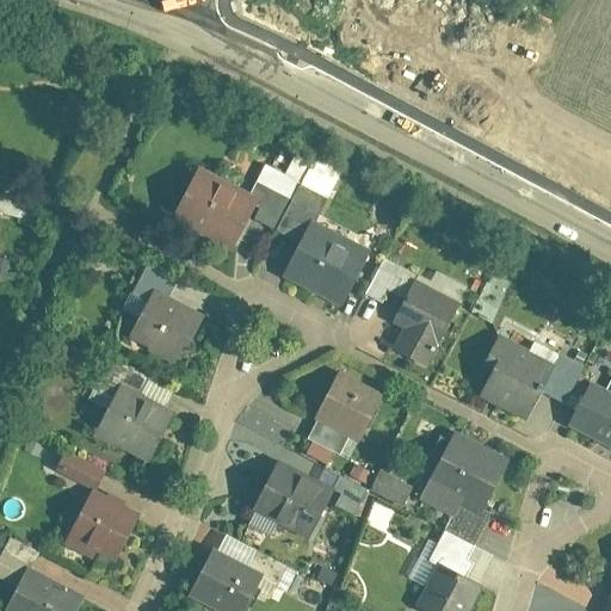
[(258,197),(196,165),(170,215),(233,247),(258,197)]
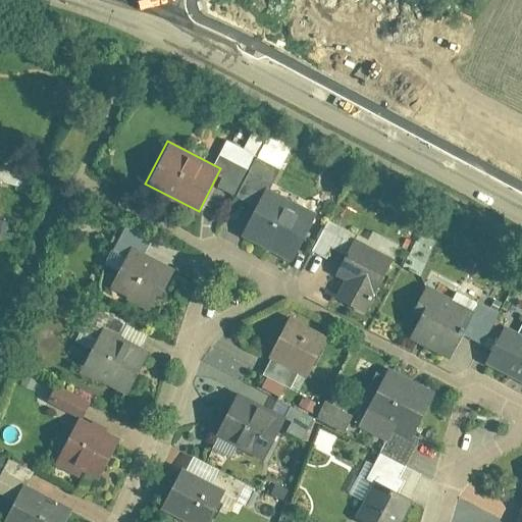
[(243,237),(293,262),(318,213),(267,188),(243,237)]
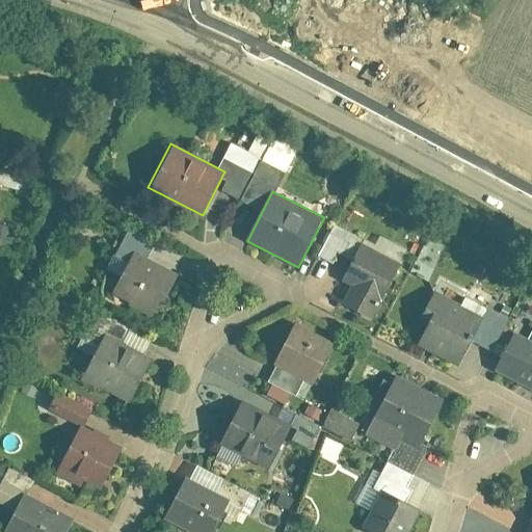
[(374,321),(409,247),(367,224),(339,280),(348,285),(338,306),(374,321)]
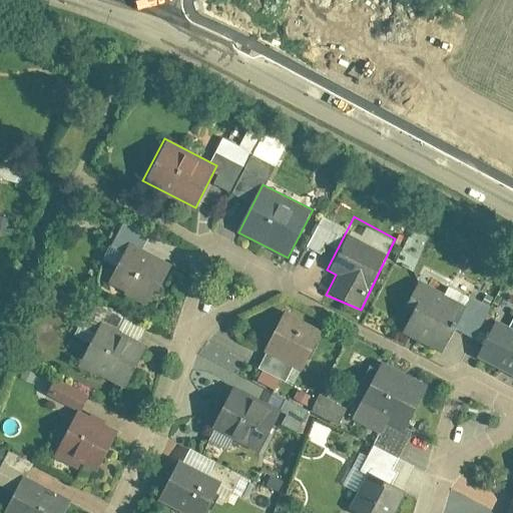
[(165,265),(128,245),(110,283),(146,302),(165,265)]
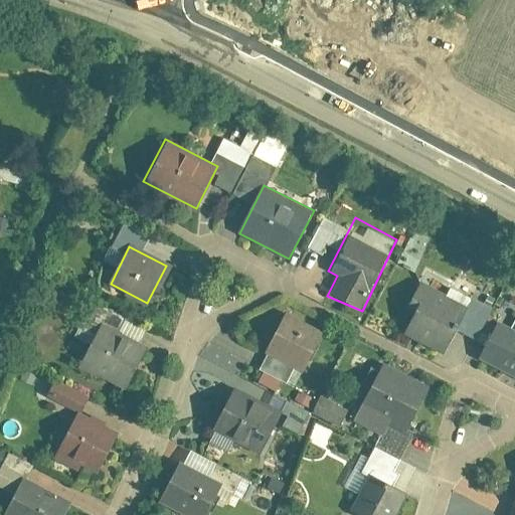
[(420,282),(399,326),(443,349),(466,303),(420,282)]
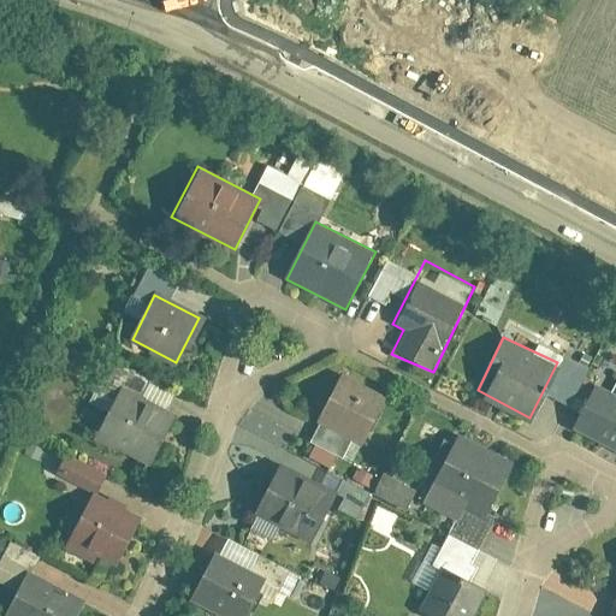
[(615,389),(614,395),(590,384),(567,428),(615,454),(615,389)]
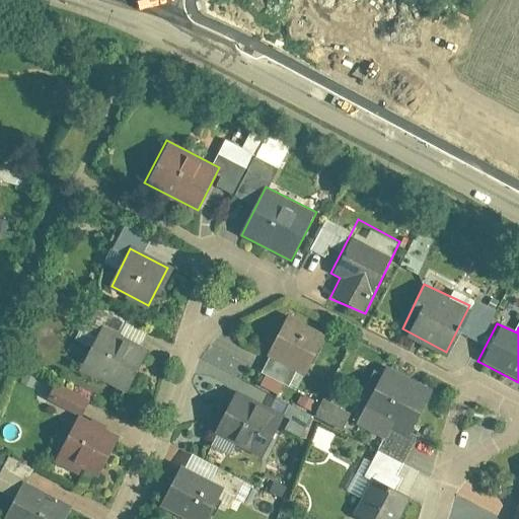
[(145,347),(101,325),(79,370),(122,391),(145,347)]
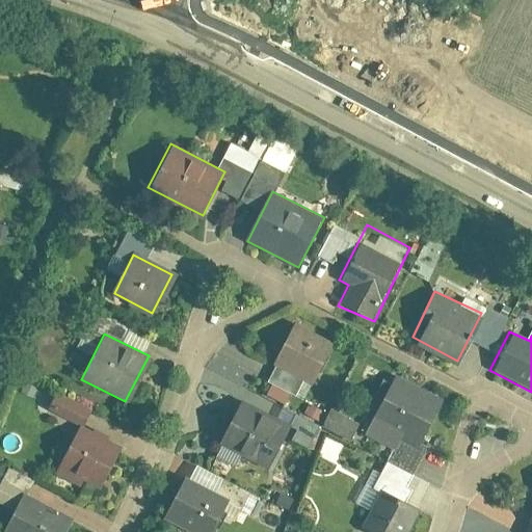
[(266,380),(307,400),(333,353),(289,334),(266,380)]
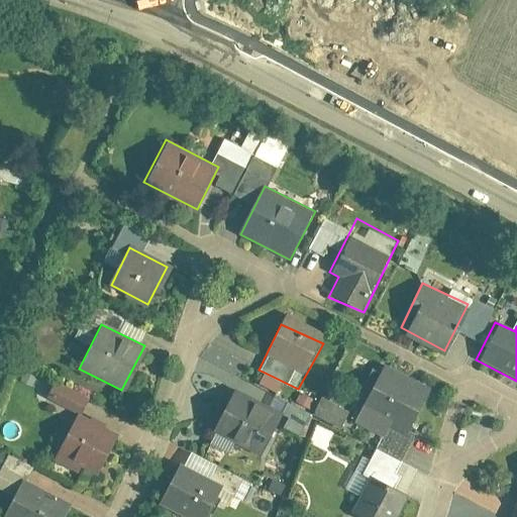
[(432,395),(377,369),(352,411),(409,439),(432,395)]
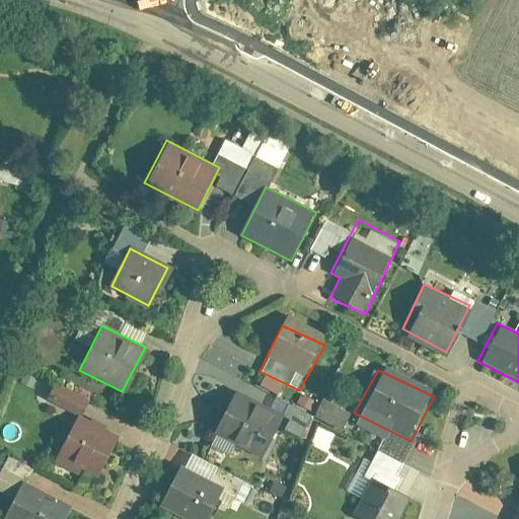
[(214,431),(264,455),(285,419),(234,392),(214,431)]
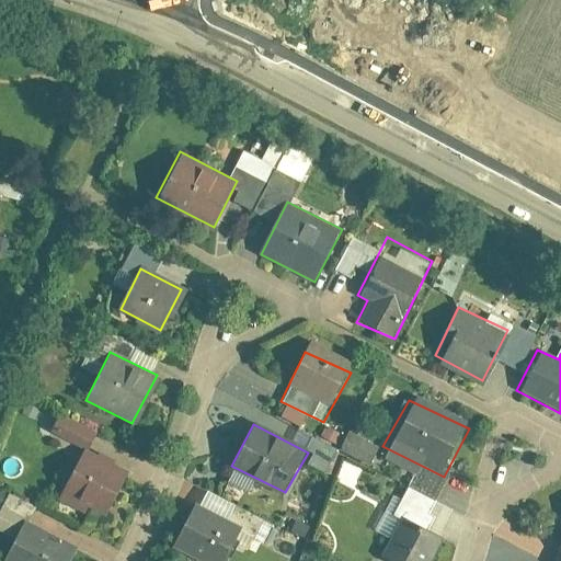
[(100,523),(126,472),(84,451),(57,500),(100,523)]
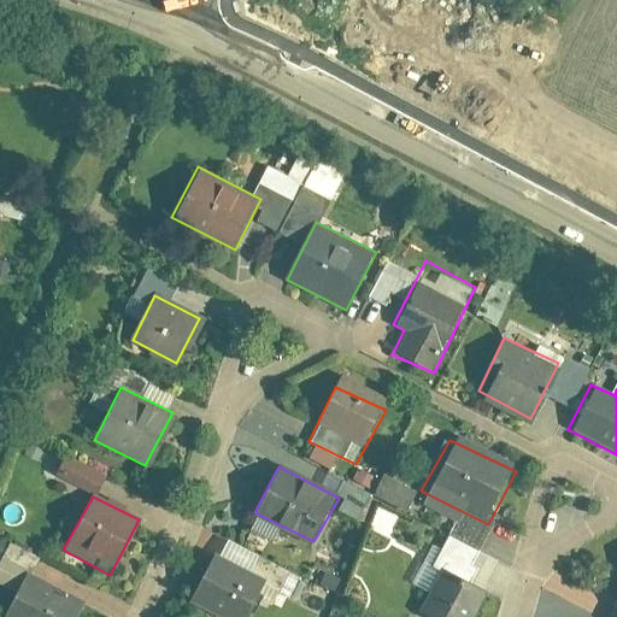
[(217,616),(246,616),(269,579),(216,551),(189,601),(217,616)]
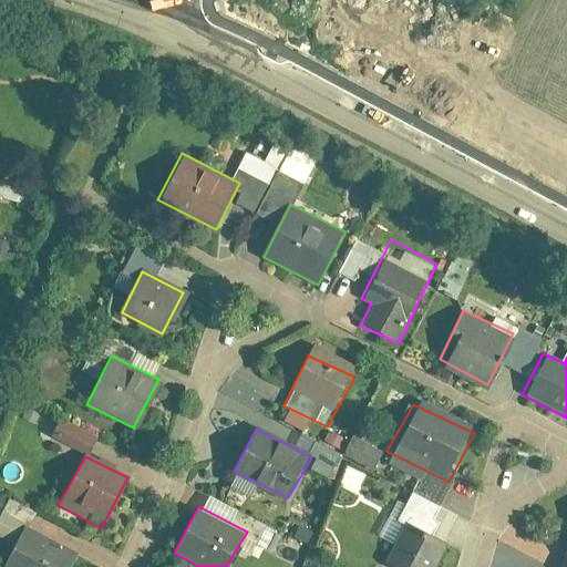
[(437,566),(451,538),(404,516),(380,566),(437,566)]
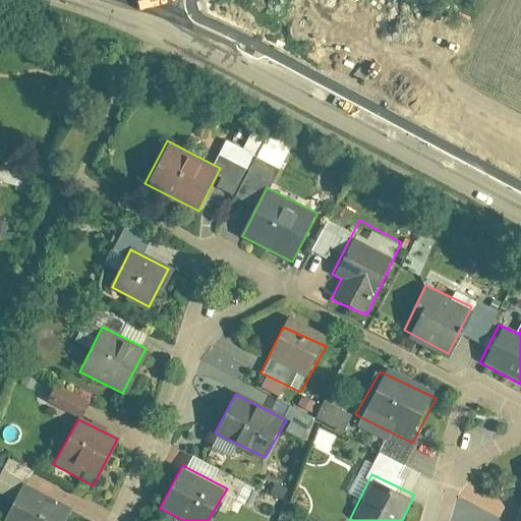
[(21,482),(0,520),(64,520),(71,509),(21,482)]
